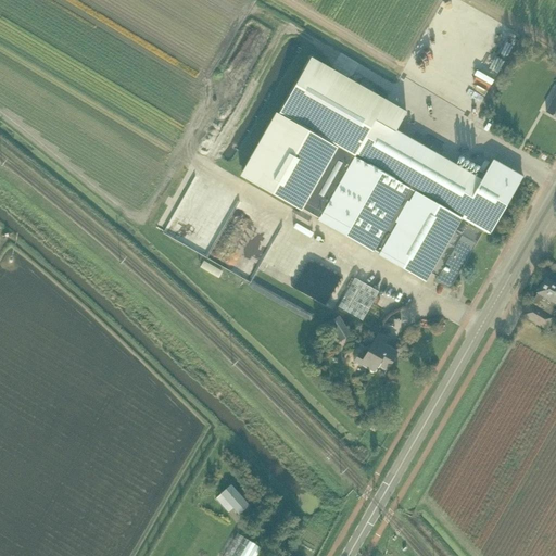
[(470,22),(477,8),(471,5),(465,19),(470,22)]
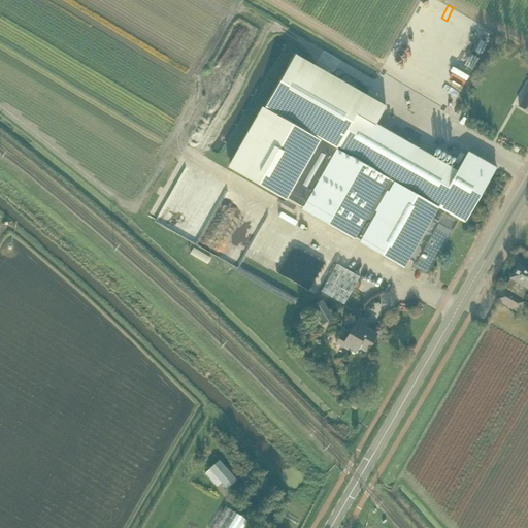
[(452,11),(448,22),(460,27),(464,18),(452,11)]
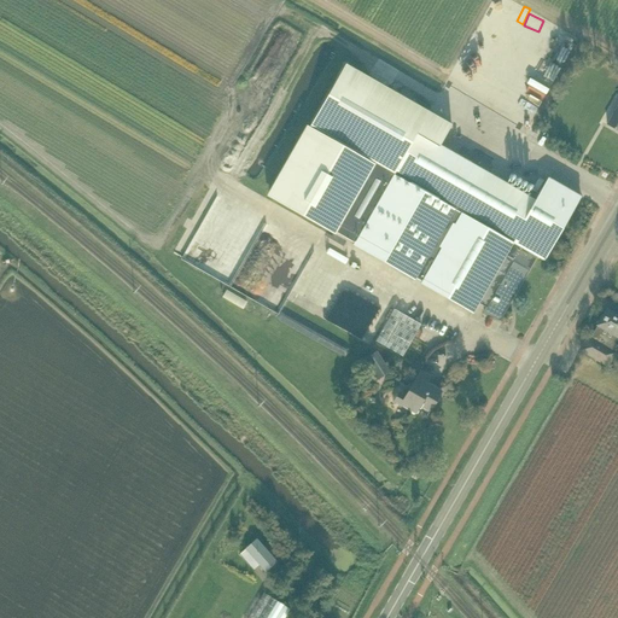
[(565,57),(577,60),(582,47),(569,44),(565,57)]
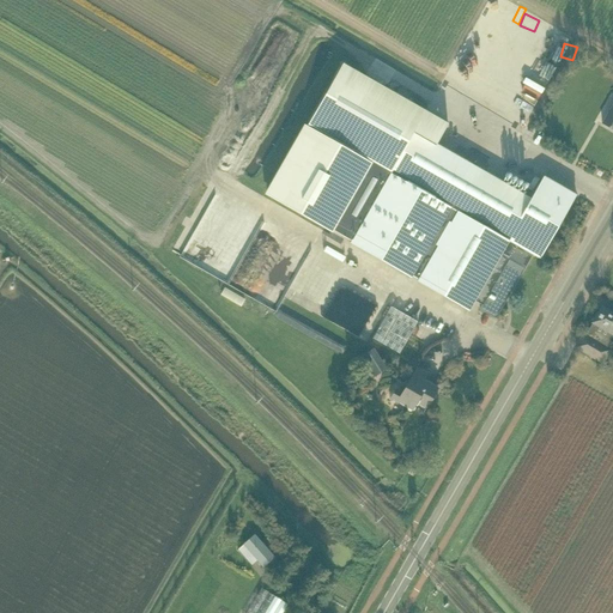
[(532,253),(540,258),(576,196),(544,177),(532,199),(437,145),(448,123),(343,64),(308,127),(304,125),(265,194),(332,232),(334,230),(352,241),(351,243),(352,244),(349,252),(370,262),(374,256),(411,278),(412,277),(419,280),(418,281),(468,311),(475,301),(483,305),(480,309),(496,319),(526,267),(525,266),(532,253)]
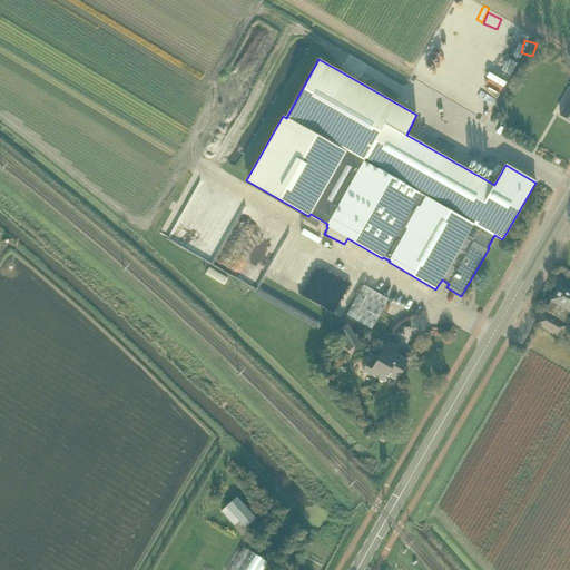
[(569,96),(560,115),(569,120),(569,96)]
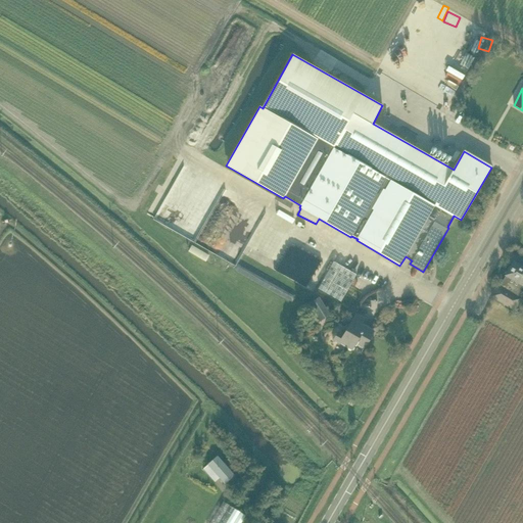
[(334,262),(318,289),(341,302),(357,275),(334,262)]
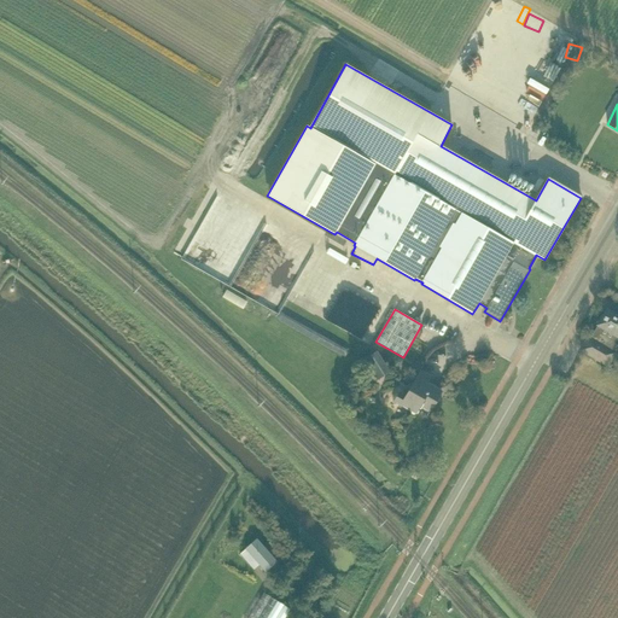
[(617,316),(607,310),(596,327),(592,337),(588,334),(578,351),(608,368),(617,353),(613,350),(617,342),(617,316)]
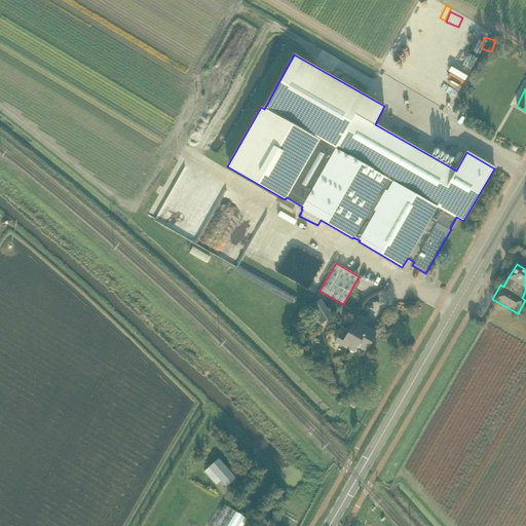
[(312,304),(308,307),(309,309),(314,316),(327,308),(325,304),(321,299),(312,304)]
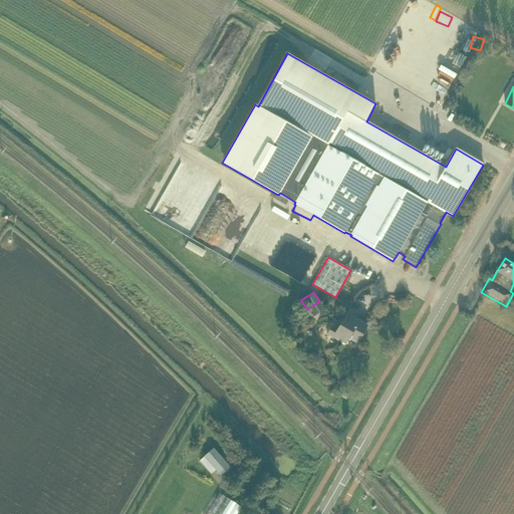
[(333,338),(334,337),(345,343),(348,337),(357,342),(367,325),(361,323),(362,321),(355,317),(358,313),(350,308),(340,325),(337,323),(335,327),(331,325),(326,335),(329,336),(329,335),(332,336),(331,337),(333,338)]
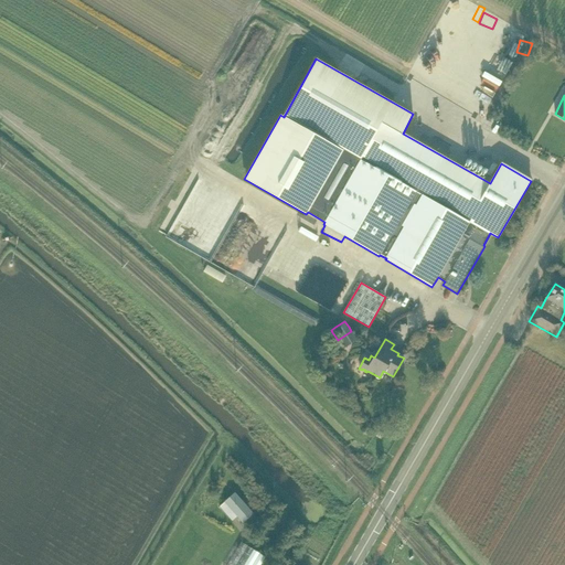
[(234,492),(224,501),(243,522),(253,513),(234,492)]
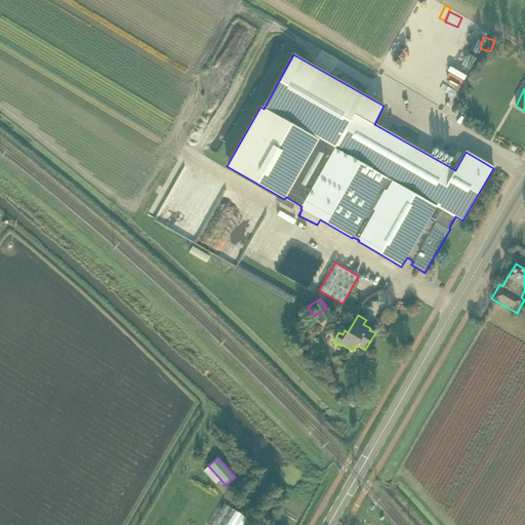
[(242,524),(247,518),(225,503),(211,524),(242,524)]
